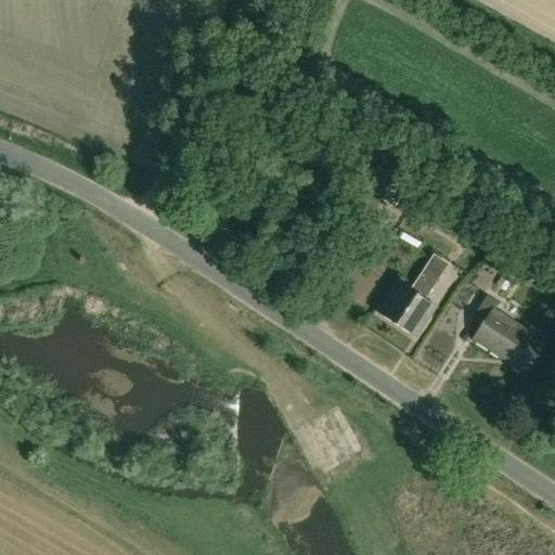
[(450,195),(391,162),(373,193),(382,197),(395,176),(409,184),(396,206),(431,228),(439,215),(450,195)]
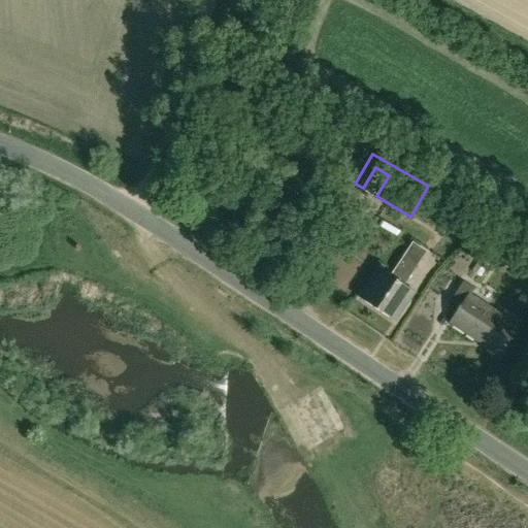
[(512,246),(527,256),(527,243),(517,237),(512,246)]
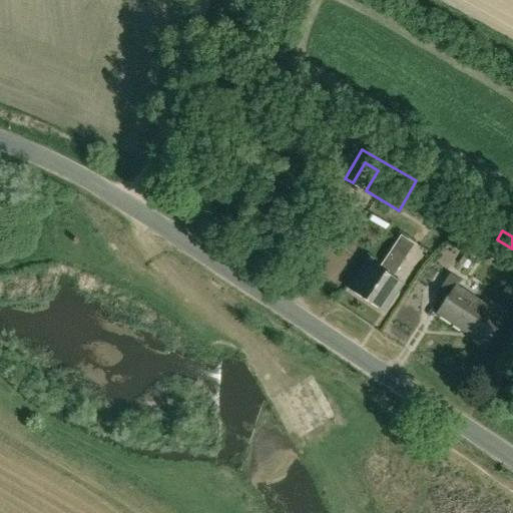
[(393,276),(414,243),(402,235),(380,268),(369,260),(350,289),(383,311),(402,282),(393,276)]
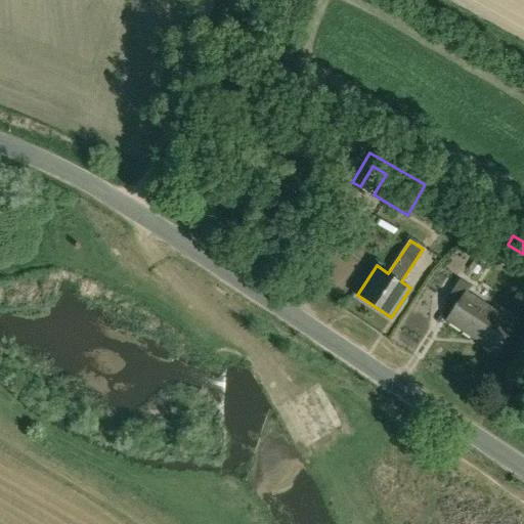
[(494,351),(513,323),(467,292),(471,287),(460,278),(443,303),(454,310),(447,319),(494,351)]
